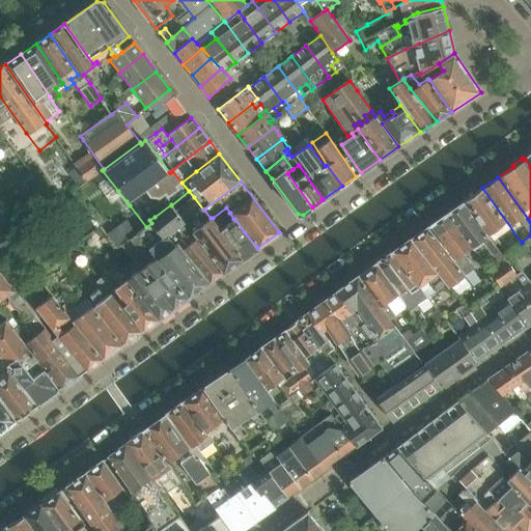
[(51,203),(39,187),(18,202),(29,219),(51,203)]
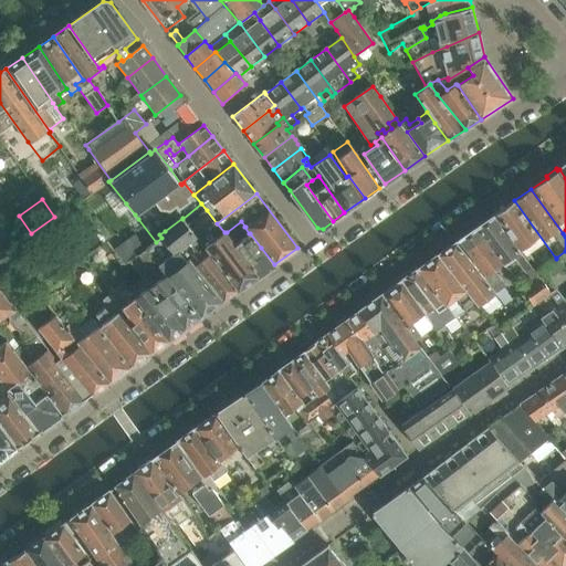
[(493,216),(527,262),(531,259),(540,271),(556,259),(514,200),(493,216)]
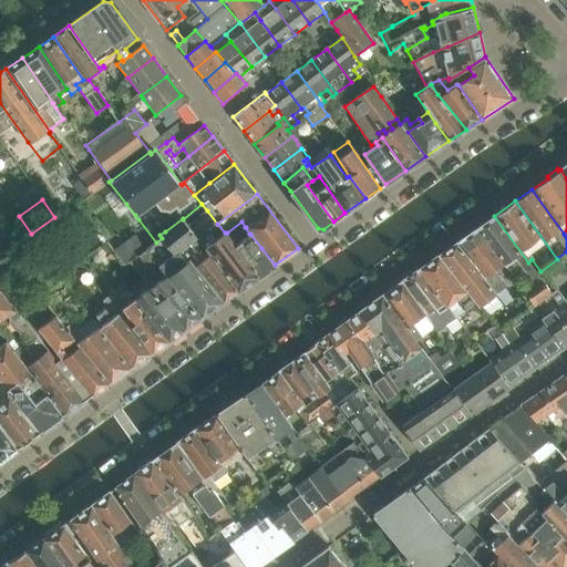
[(476,228),(503,264),(503,265),(505,268),(515,260),(533,284),(542,279),(528,263),(494,216),(476,228)]
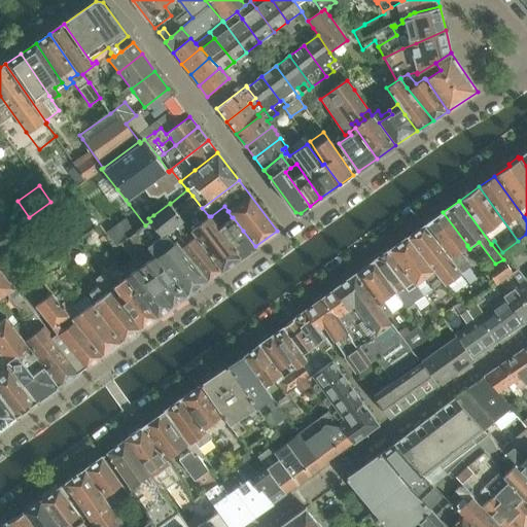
[(170,203),(153,215),(162,226),(157,230),(163,237),(170,232),(183,221),(180,217),(175,210),(170,204),(170,203)]
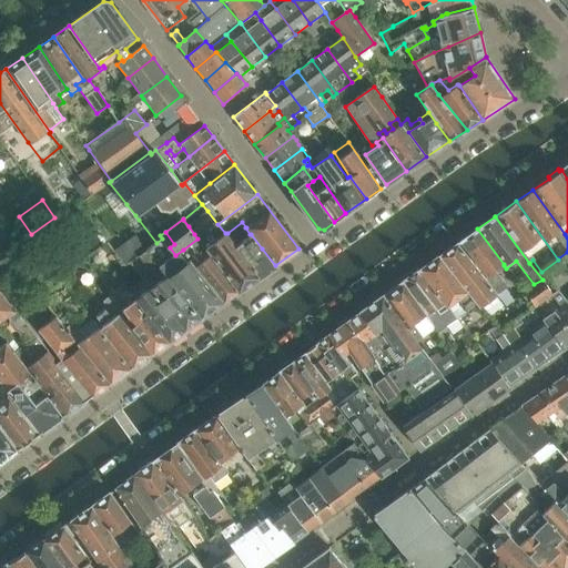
[(477,229),(460,241),(504,300),(511,293),(495,271),(504,265),(504,264),(477,229)]
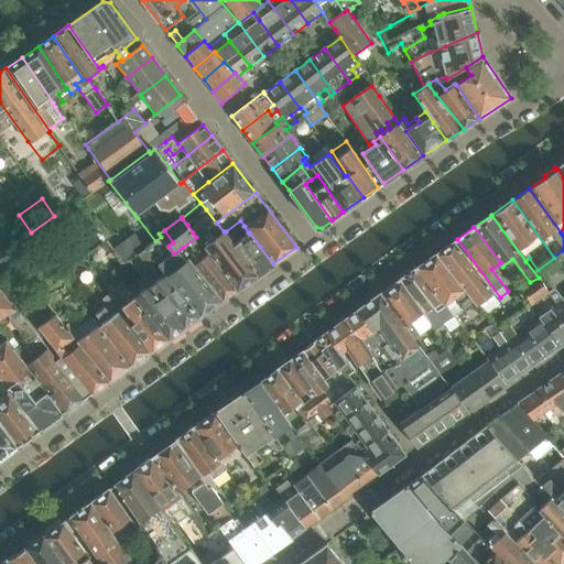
[(159,234),(161,237),(155,241),(147,248),(201,315),(201,316),(221,301),(182,248),(174,253),(169,246),(173,242),(164,230),(159,234)]
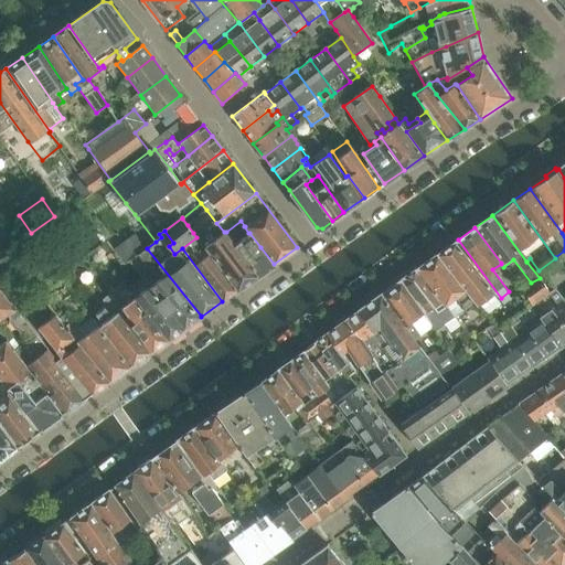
[(206,240),(202,244),(237,290),(257,276),(235,245),(235,244),(226,232),(224,232),(209,243),(206,240)]
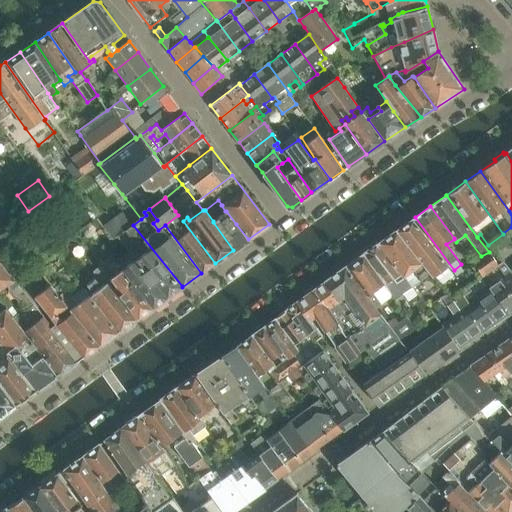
[(248,239),(236,224),(226,211),(225,211),(213,221),(213,222),(233,250),(248,239)]
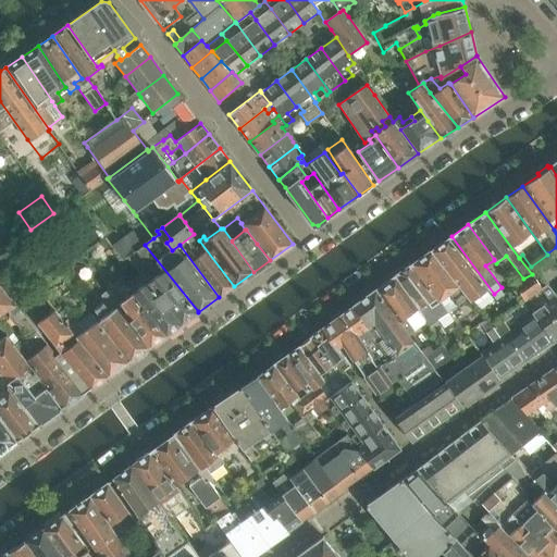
[(133,231),(112,246),(123,260),(127,257),(144,245),(133,231)]
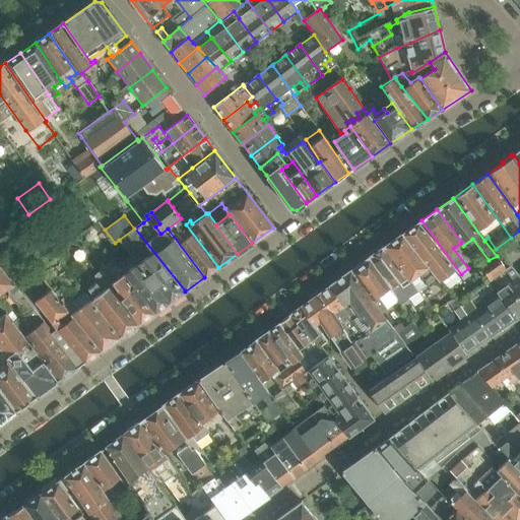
[(181,218),(168,229),(204,277),(218,267),(186,224),(181,218)]
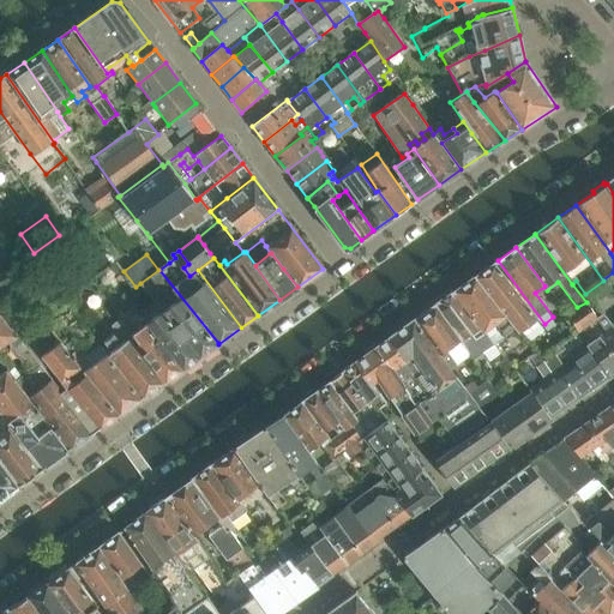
[(494,263),(476,276),(506,317),(518,333),(537,319),(494,263)]
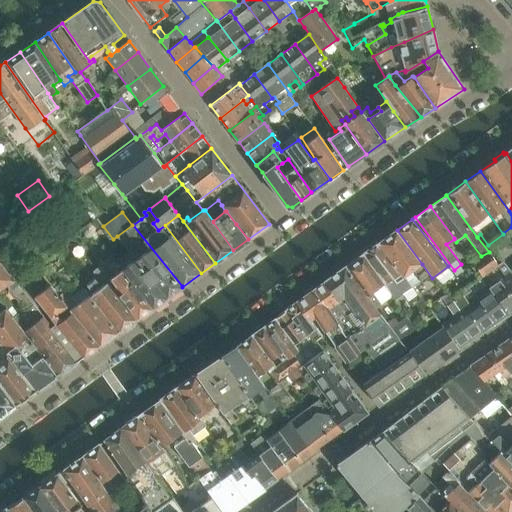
[(132,225),(117,236),(135,258),(168,296),(182,286),(133,225),(132,225)]
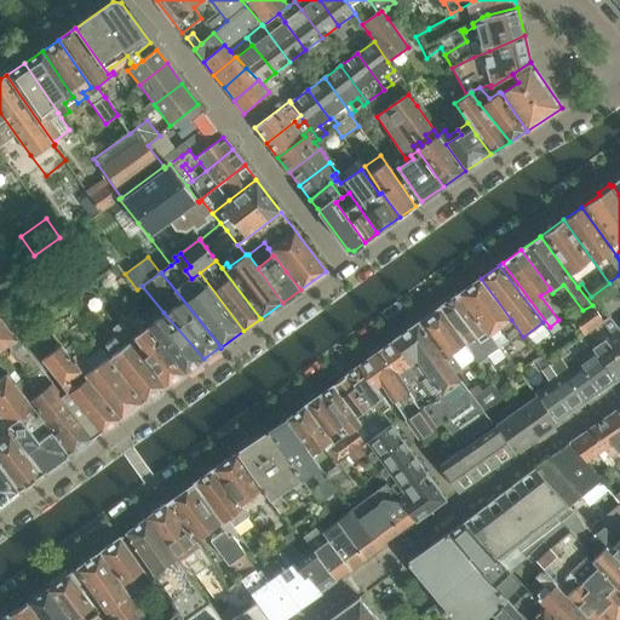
[(498,329),(511,320),(481,279),(461,292),(501,346),(507,342),(498,329)]
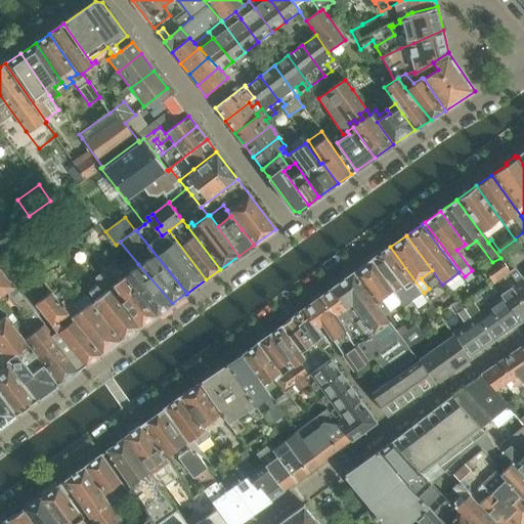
[(519,243),(508,251),(512,257),(523,248),(519,243)]
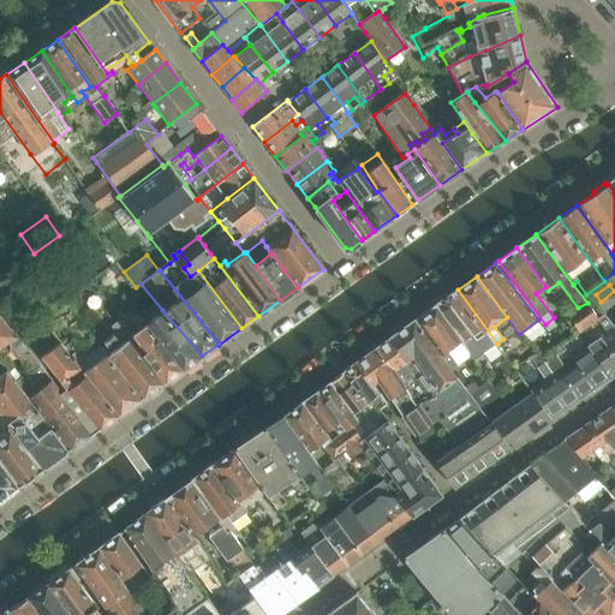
[(435,305),(471,354),(470,354),(475,360),(497,344),(458,290),(435,305)]
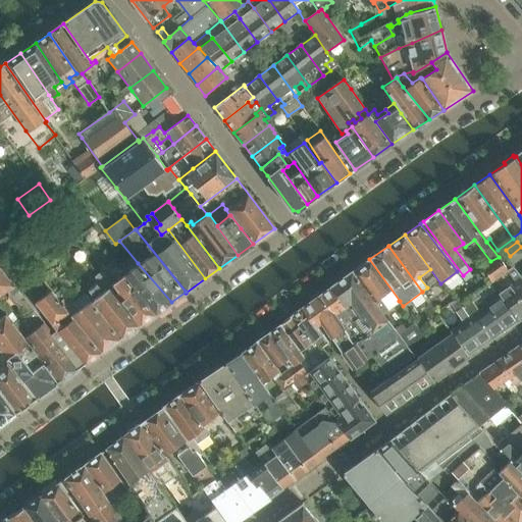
[(155,313),(116,262),(109,268),(100,257),(96,260),(104,269),(103,270),(124,299),(121,301),(141,324),(155,313)]
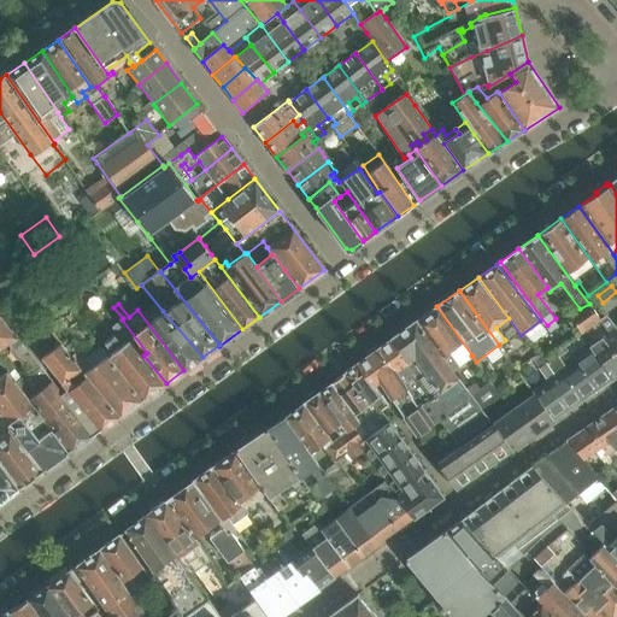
[(600,319),(589,304),(580,309),(569,317),(581,334),(600,321),(600,319)]
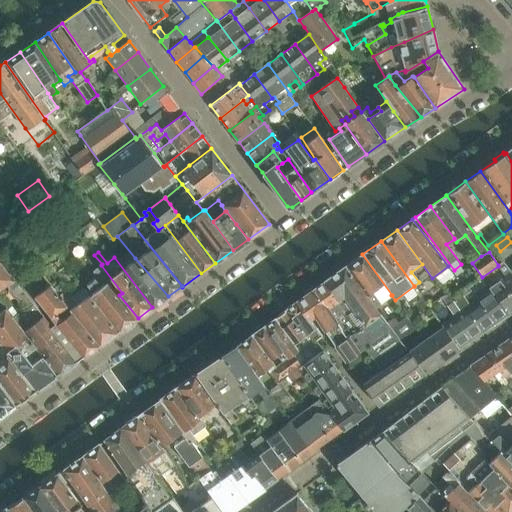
[(391,295),(392,295),(362,254),(345,266),(380,314),(386,310),(381,303),(391,295)]
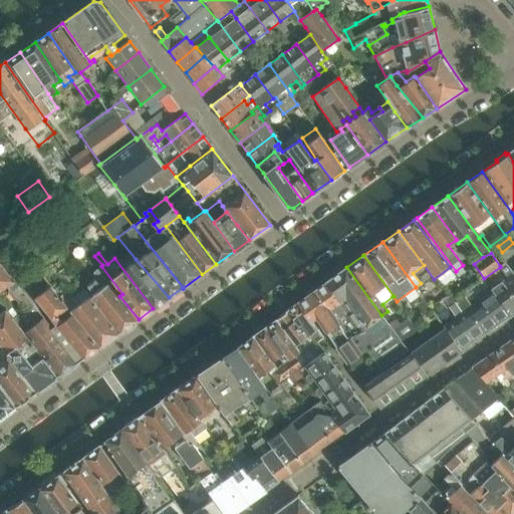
[(37,269),(46,262),(41,256),(32,263),(37,269)]
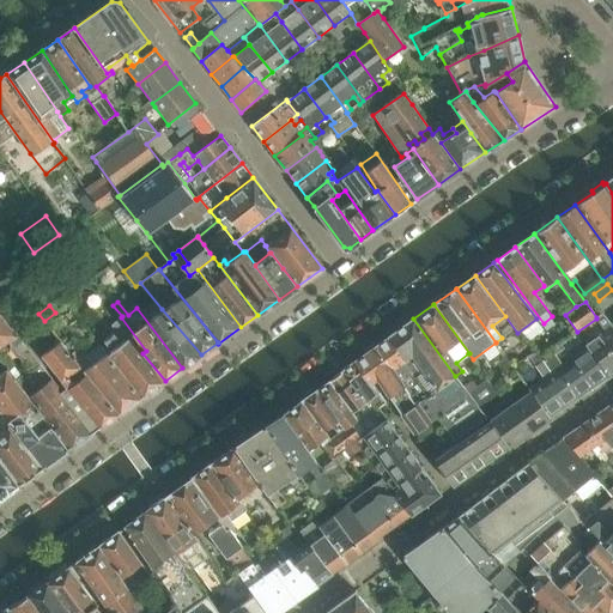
[(139,305),(137,308),(182,368),(183,369),(201,356),(201,354),(162,309),(150,320),(139,305)]
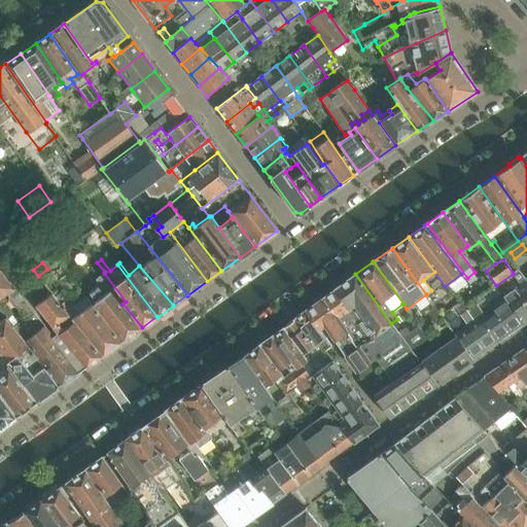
[(0,269),(0,300),(7,293),(7,300),(8,302),(20,294),(0,269)]
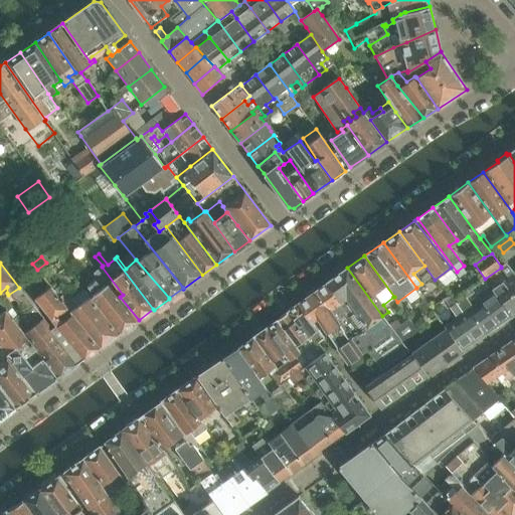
[(501,267),(501,268),(508,278),(503,282),(514,299),(514,277),(506,264),(501,267)]
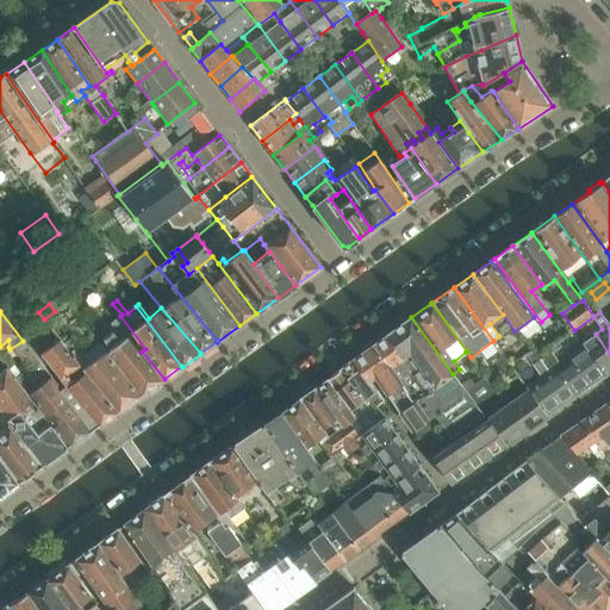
[(120,316),(111,323),(118,332),(101,347),(141,396),(165,379),(142,352),(145,349),(120,316)]
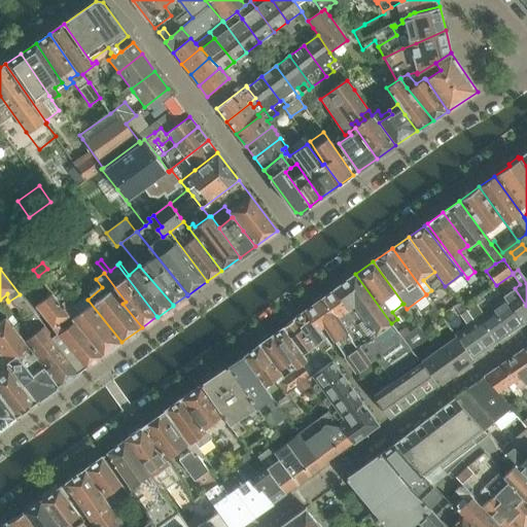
[(364,344),(358,348),(369,362),(376,358),(380,364),(390,379),(418,359),(411,349),(427,338),(418,326),(410,332),(406,326),(398,332),(391,323),(355,274),(335,289),(344,303),(347,310),(354,321),(361,332),(357,335),(364,344)]
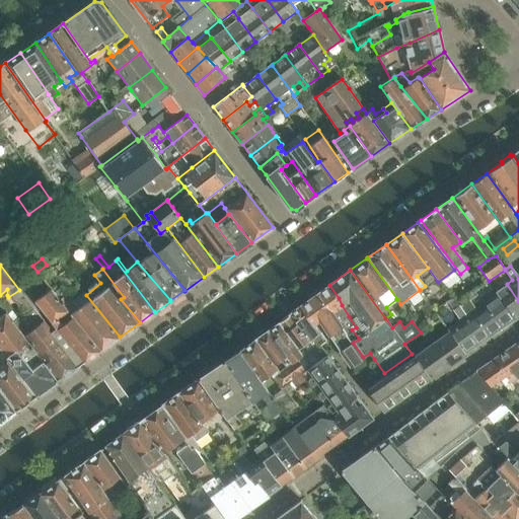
[(518,301),(507,284),(496,291),(515,319),(518,316),(518,301)]
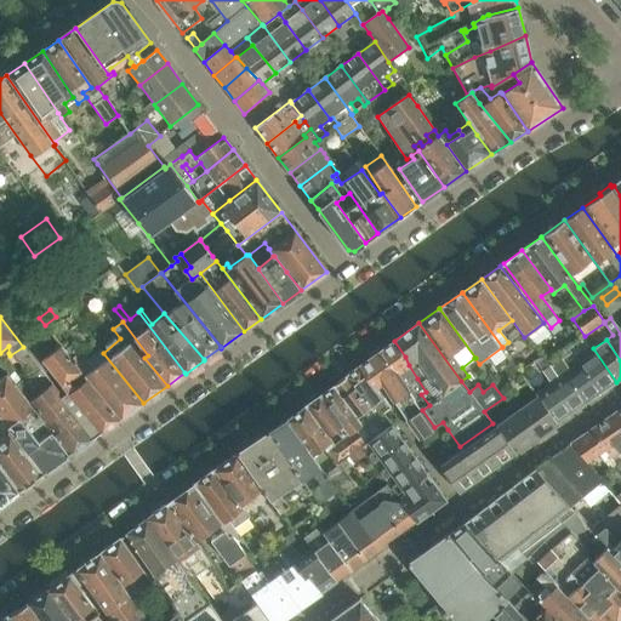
[(409,391),(414,399),(422,410),(429,405),(421,394),(426,392),(417,379),(409,365),(405,357),(394,341),(381,351),(405,386),(409,391)]
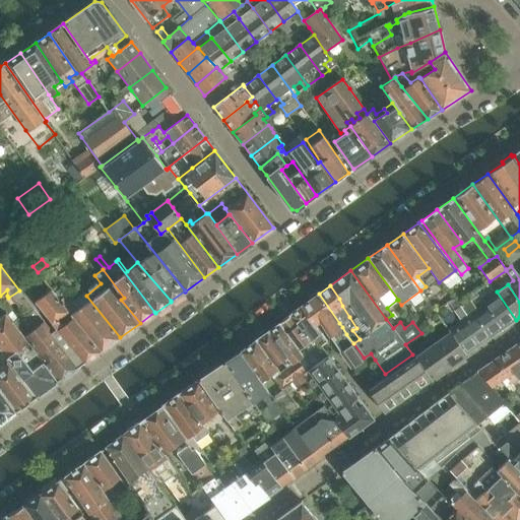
[(35,302),(56,328),(53,331),(79,366),(84,363),(101,351),(73,317),(63,326),(58,320),(69,311),(52,288),(35,302)]
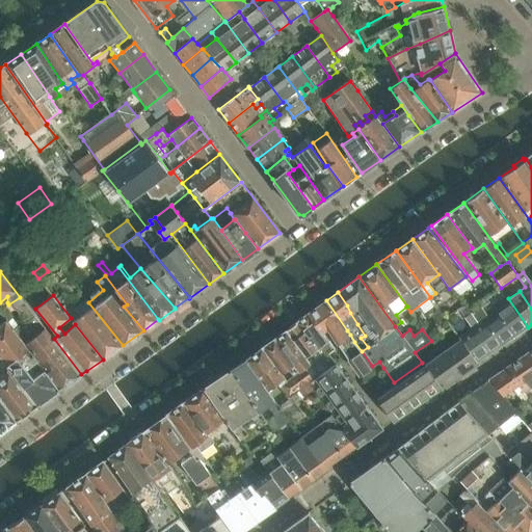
[(18,310),(37,335),(25,344),(59,390),(80,375),(81,374),(54,339),(20,297),(8,304),(12,311),(18,310)]
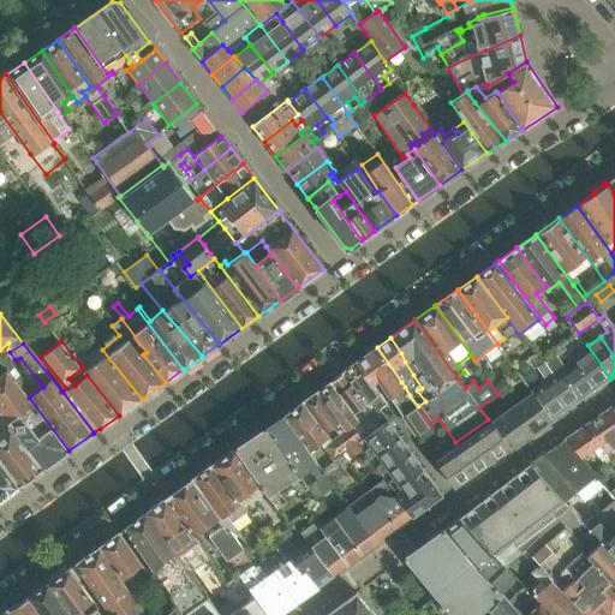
[(589,350),(574,359),(595,389),(610,378),(587,345),(587,346),(589,350)]
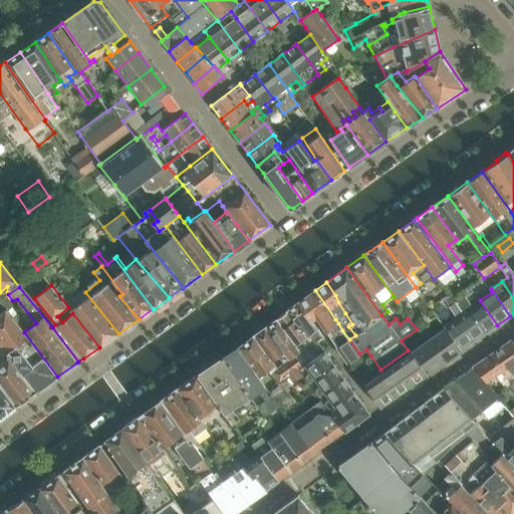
[(315,290),(298,302),(312,321),(317,318),(337,348),(349,339),(342,330),(338,323),(335,319),(315,290)]
